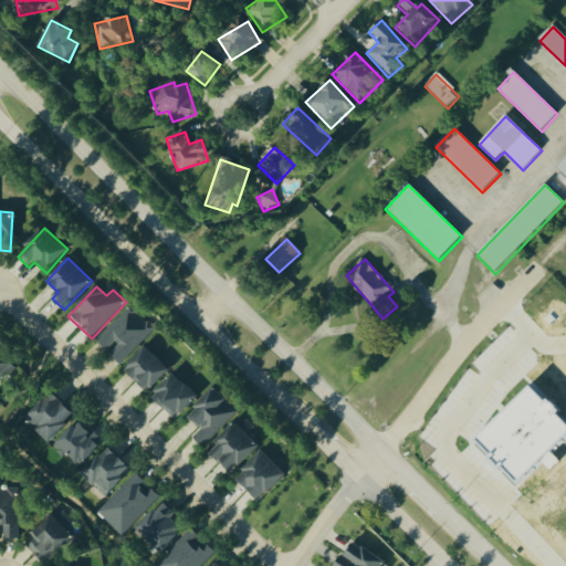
[(121,367),(154,331),(128,307),(96,342),(108,353),(107,354),(121,367)]
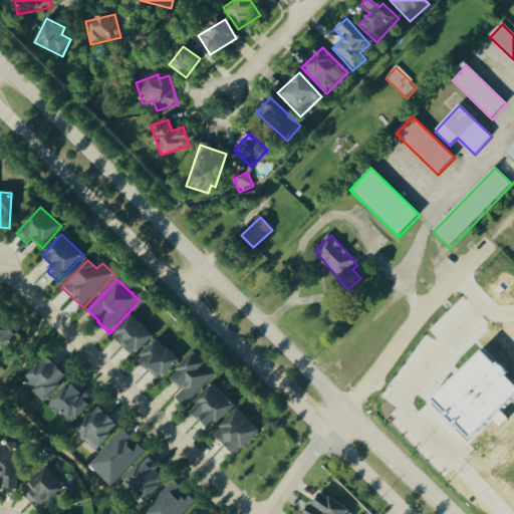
[(111,336),(135,357),(154,336),(132,315),(111,336)]
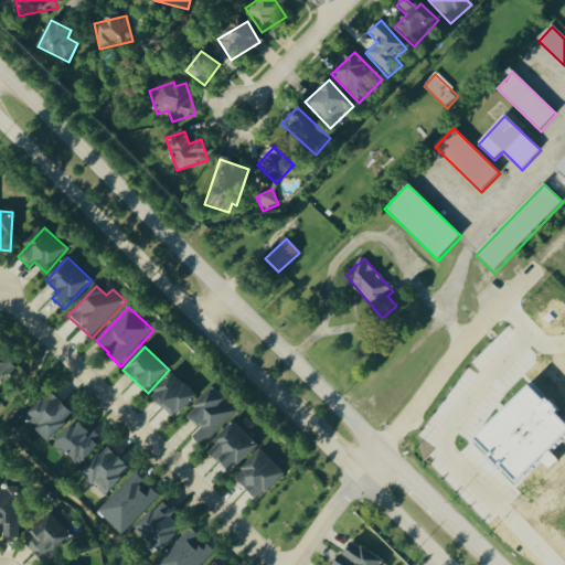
[(0,382),(14,370),(0,353),(0,382)]
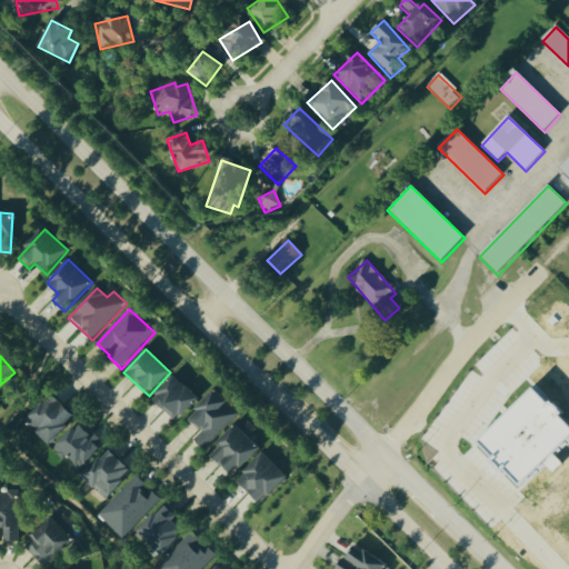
[(152,399),(176,422),(199,400),(176,377),(152,399)]
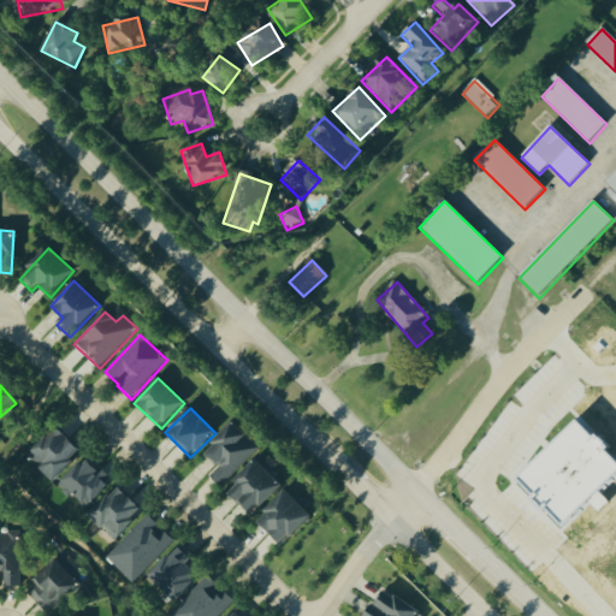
[(615,479),(615,456),(581,420),(517,481),(564,529),(615,479)]
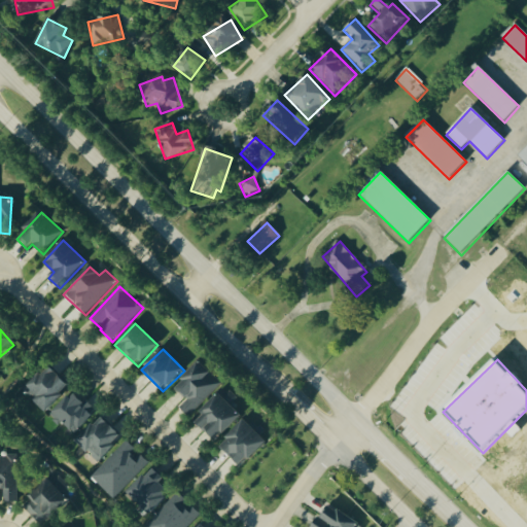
[(179,408),(189,418),(222,384),(200,362),(174,389),(186,401),(179,408)]
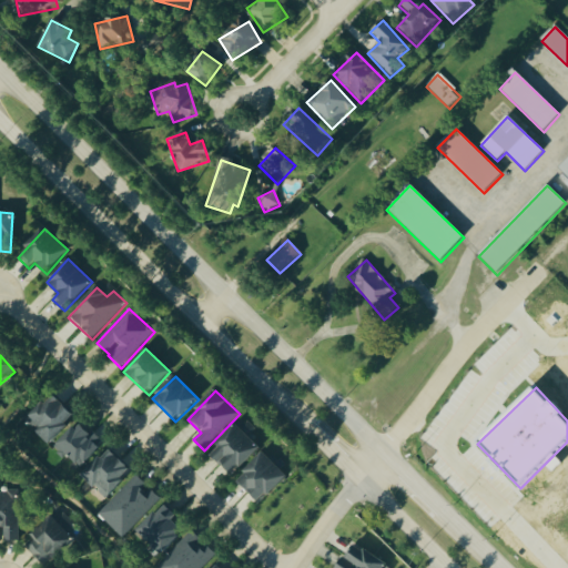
[(24,423),(49,445),(75,417),(51,395),(24,423)]
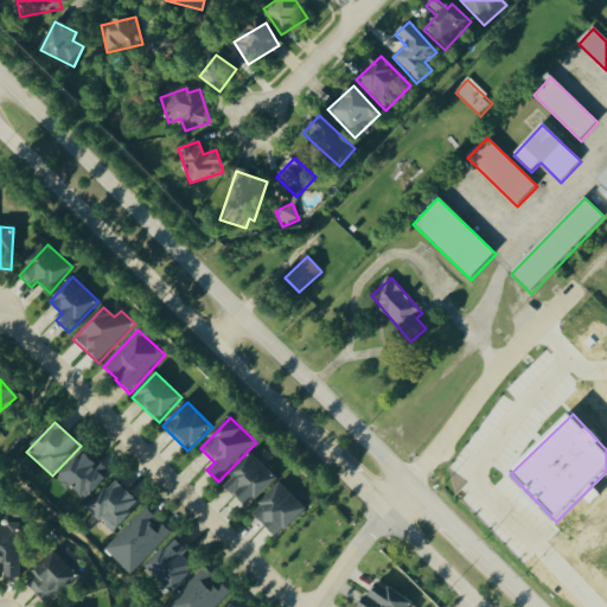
[(109,475),(83,452),(59,478),(85,503),(109,475)]
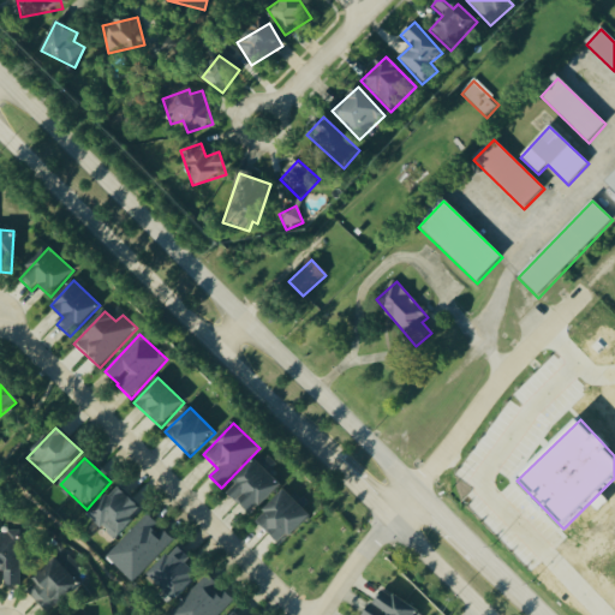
[(232,482),(237,487),(228,494),(249,517),(281,488),(257,460),(232,482)]
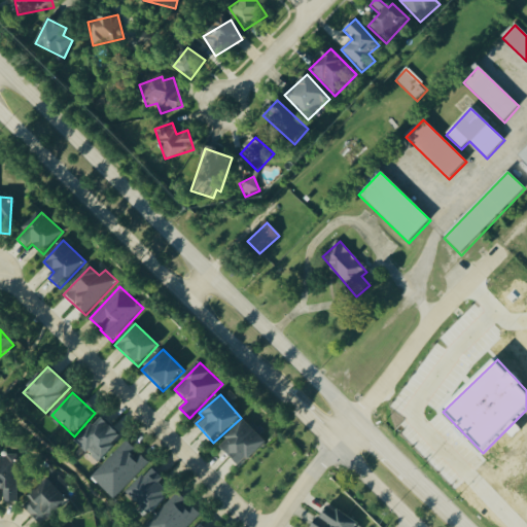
[(121,437),(100,417),(76,443),(98,463),(121,437)]
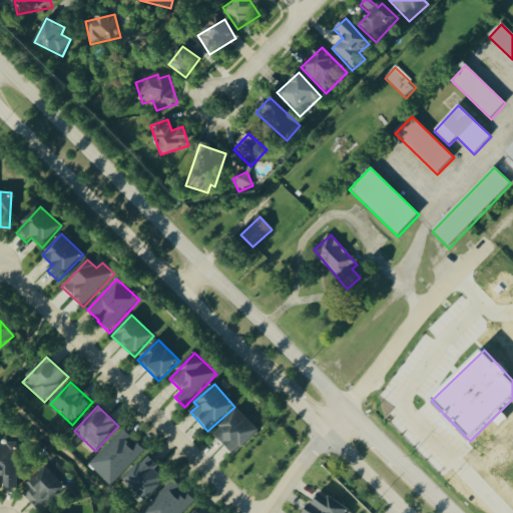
[(212,436),(234,456),(260,430),(237,410),(212,436)]
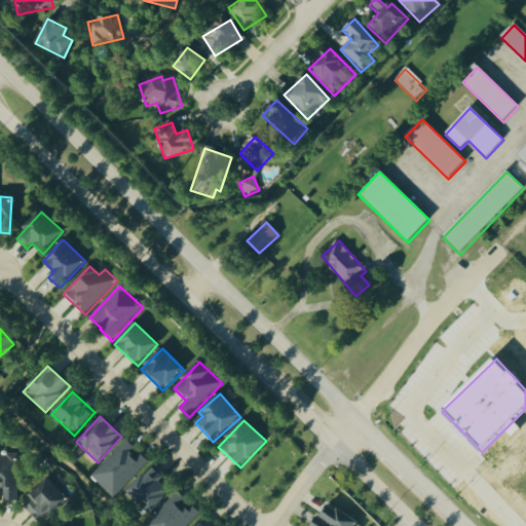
[(148,463),(125,441),(89,478),(113,499),(148,463)]
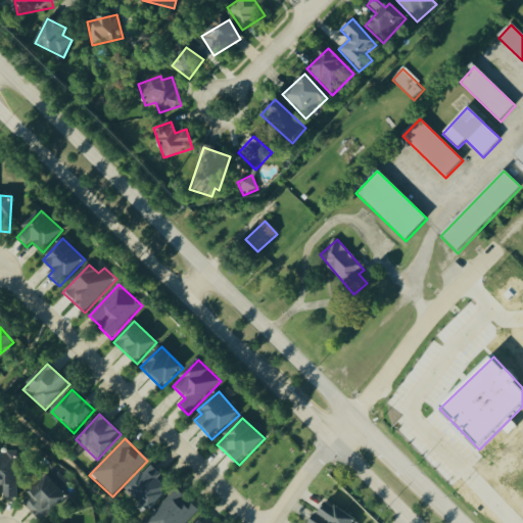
[(0,487),(3,487),(3,500),(16,500),(19,453),(0,450),(0,487)]
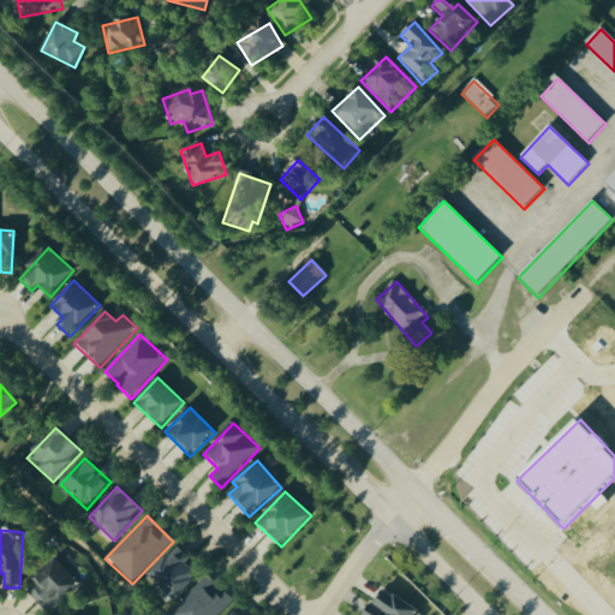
[(186,565),(191,560),(179,547),(148,577),(171,602),(197,577),(186,565)]
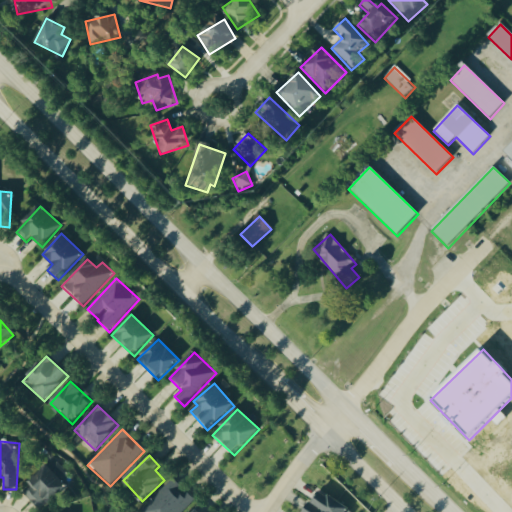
[(40,511),(43,511),(67,486),(46,467),(21,494),(40,511)]
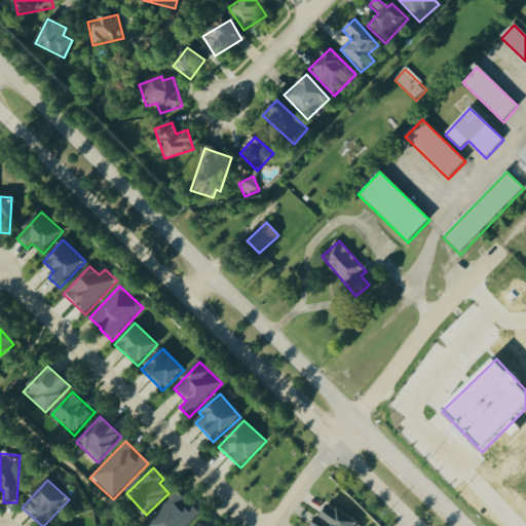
[(188,525),(199,516),(177,493),(144,525),(188,525)]
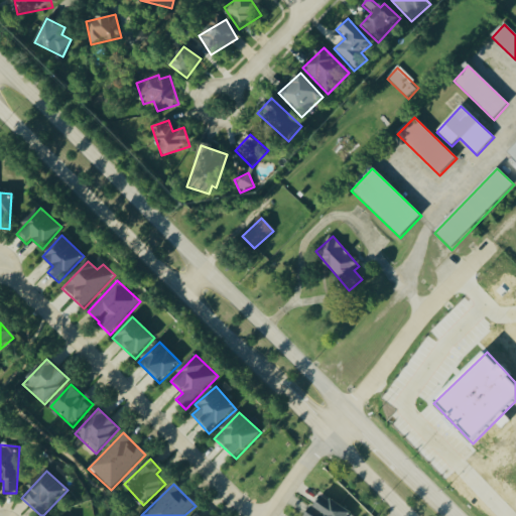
[(356,515),(318,496),(307,515),(356,515)]
